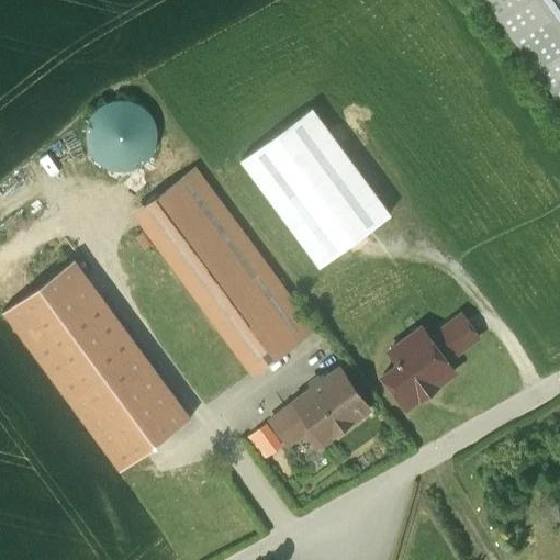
[(559,0),(486,0),(559,99),(559,0)]
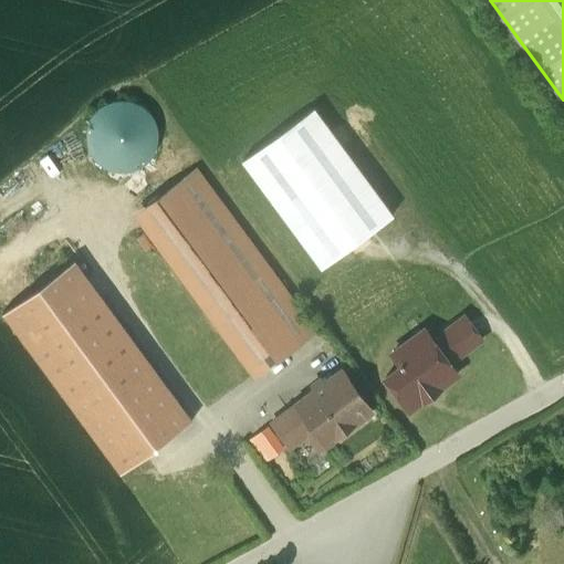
[(131,174),(143,169),(152,162),(158,150),(160,138),(157,125),(150,115),(142,106),(129,103),(116,103),(105,107),(95,116),(90,127),(87,139),(90,152),(96,163),(106,170),(118,175),(131,174)]
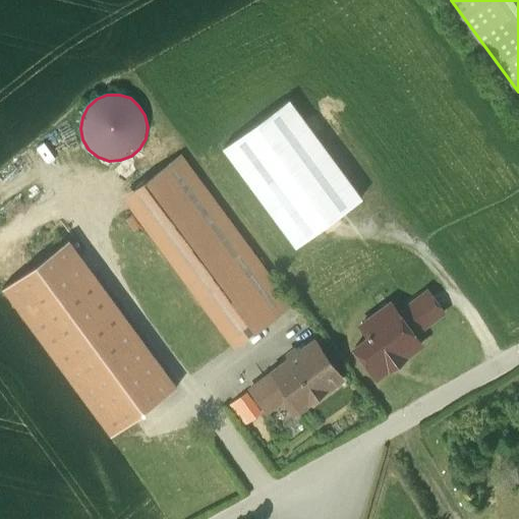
[(290,102),(225,150),(297,248),(363,200),(290,102)]
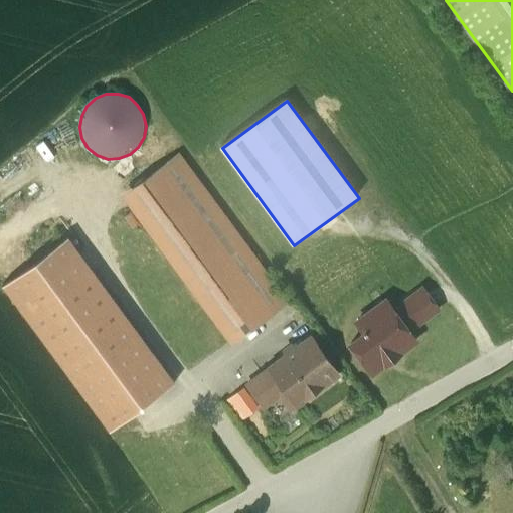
[(243,336),(286,304),(179,158),(123,200),(229,344),(243,336)]
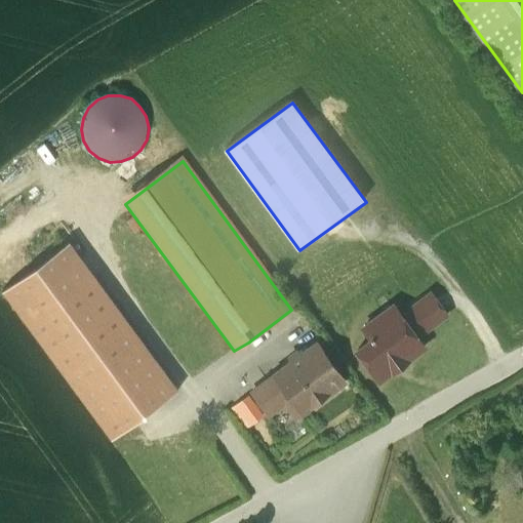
[(114,441),(179,393),(70,244),(4,292),(114,441)]
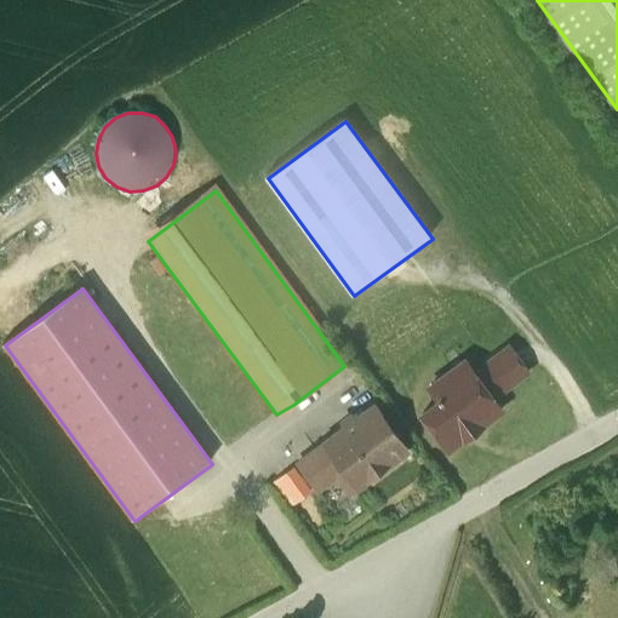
[(475,376),(495,401),(530,375),(510,349),(475,376)]
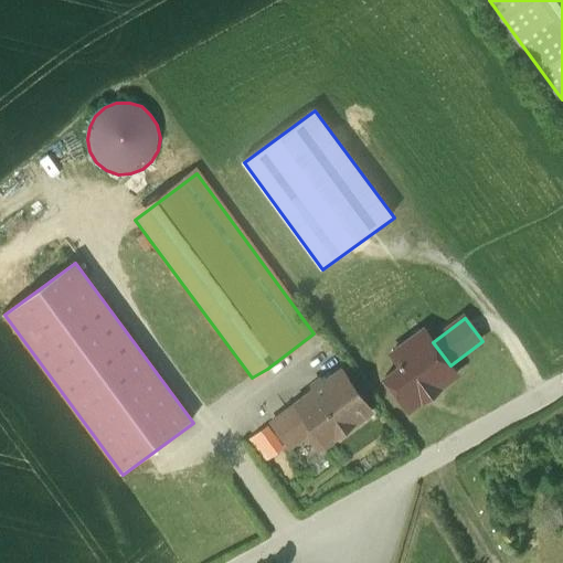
[(450,365),(433,342),(425,331),(393,354),(402,368),(386,379),(411,412),(424,402),(422,400),(439,388),(442,389),(458,376),(450,365)]
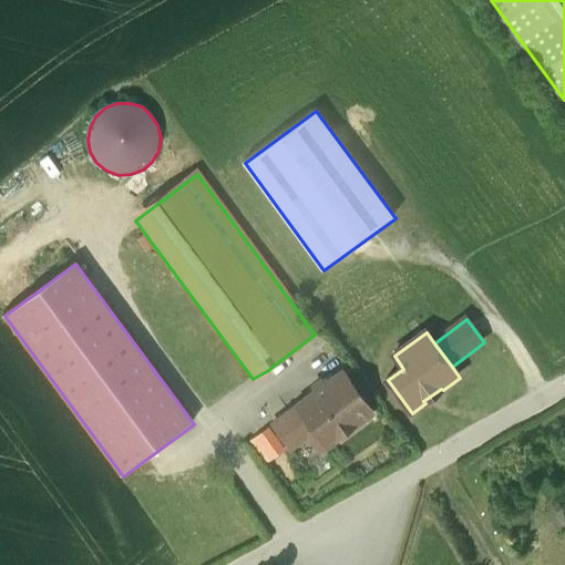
[(317,432),(310,437),(321,452),(373,414),(343,375),(298,408),(317,432)]
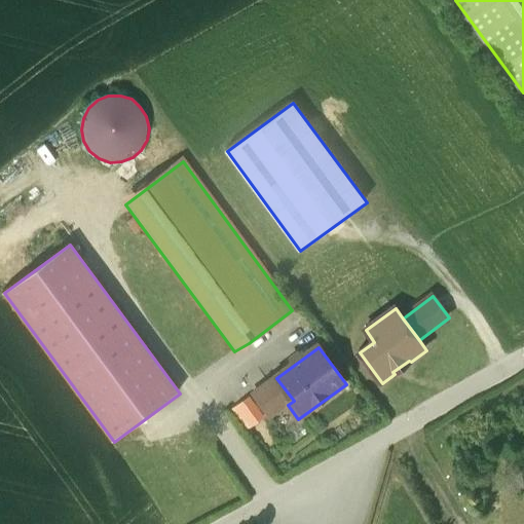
[(294,401),(276,378),(254,395),(271,417),(288,405),(294,401)]
